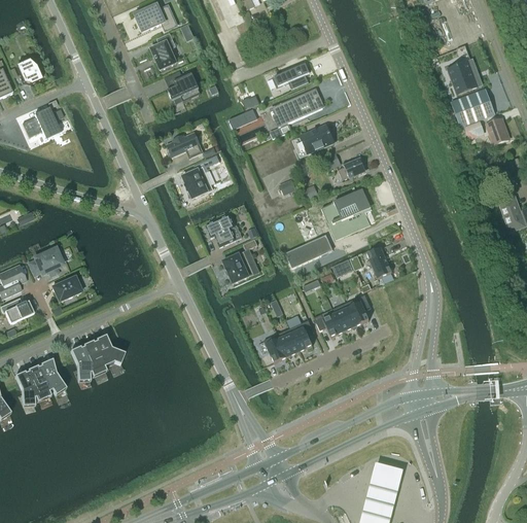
[(221,0),(229,14),(239,10),(235,0),(221,0)]
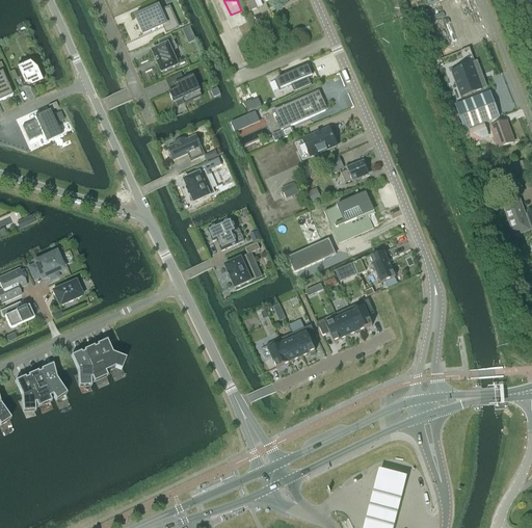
[(244,0),(247,8),(256,4),(254,0),(244,0)]
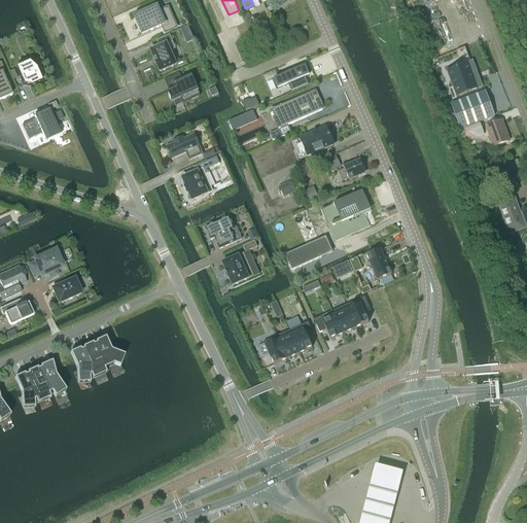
[(176,24),(168,4),(160,8),(156,3),(135,13),(142,31),(162,22),(165,29),(176,24)]
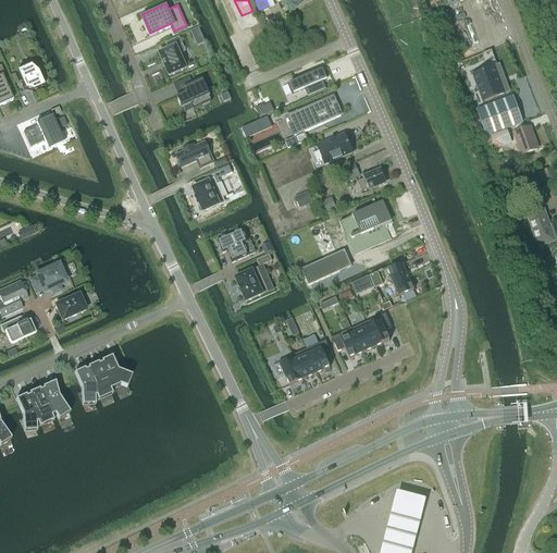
[(168,46),(159,50),(169,73),(186,65),(180,50),(185,47),(180,34),(165,39),(168,46)]
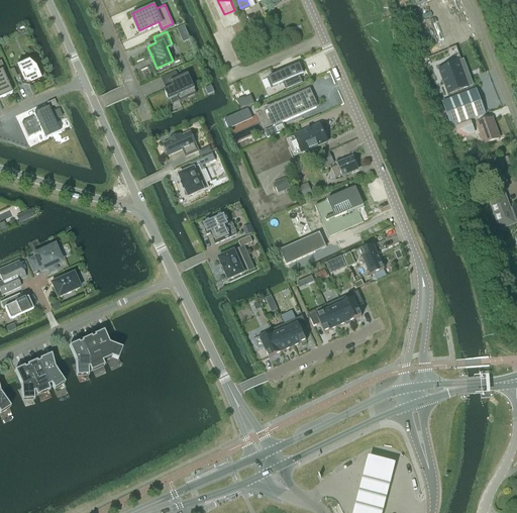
[(268,41),(265,33),(257,36),(261,43),(268,41)]
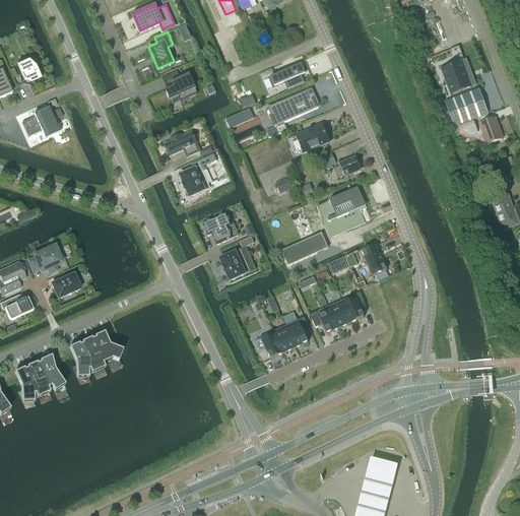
[(456,60),(441,66),(451,91),(466,85),(470,83),(465,70),(470,68),(466,57),(456,60)]
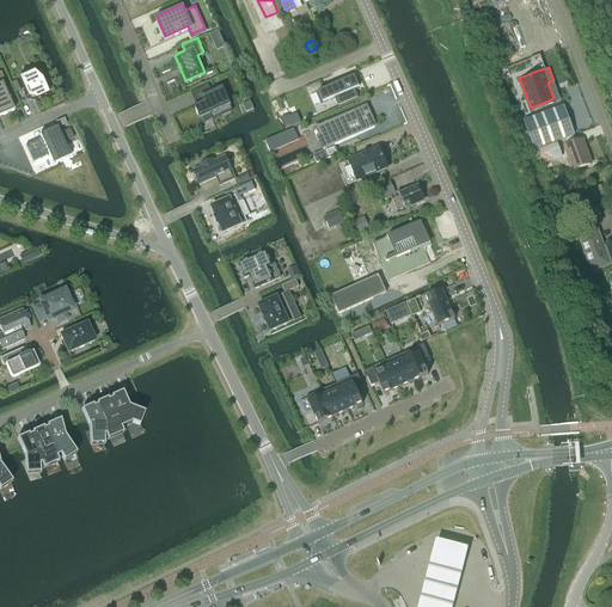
[(13,106),(7,93),(11,92),(0,68),(0,112),(2,111),(13,106)]
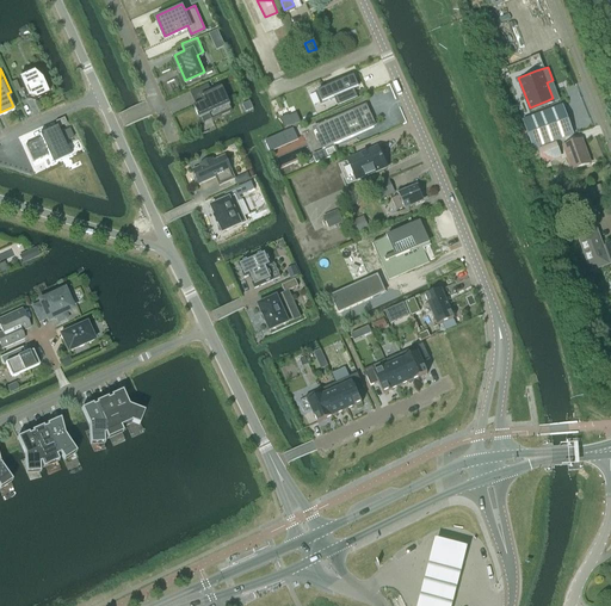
[(18,75),(26,96),(35,97),(48,91),(41,76),(32,69),(18,75)]
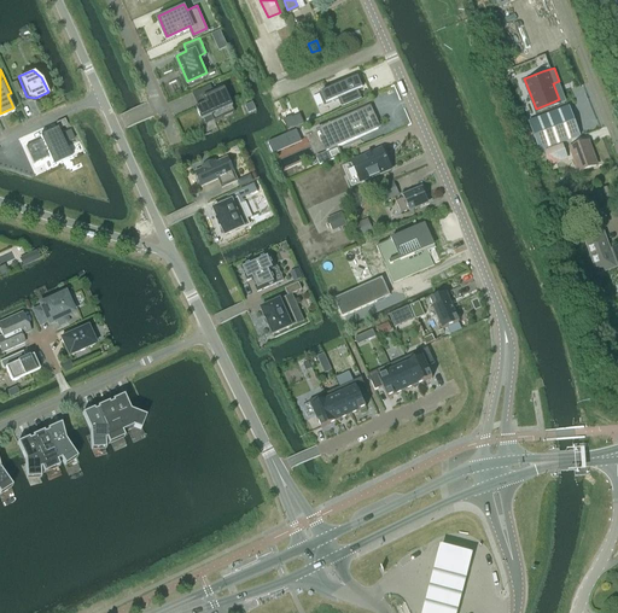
[(321,88),(319,89),(324,100),(326,100),(338,94),(342,103),(361,94),(359,89),(357,86),(361,85),(356,74),(321,88)]
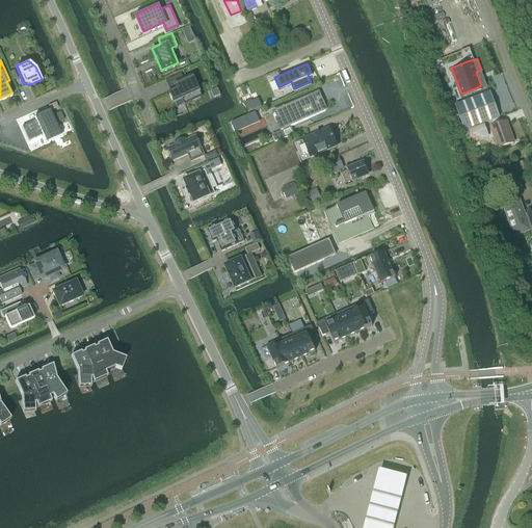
[(202,93),(192,70),(181,75),(180,71),(173,74),(178,85),(169,89),(170,93),(171,97),(173,96),(174,99),(175,99),(177,104),(178,104),(176,99),(182,96),(184,101),(202,93)]
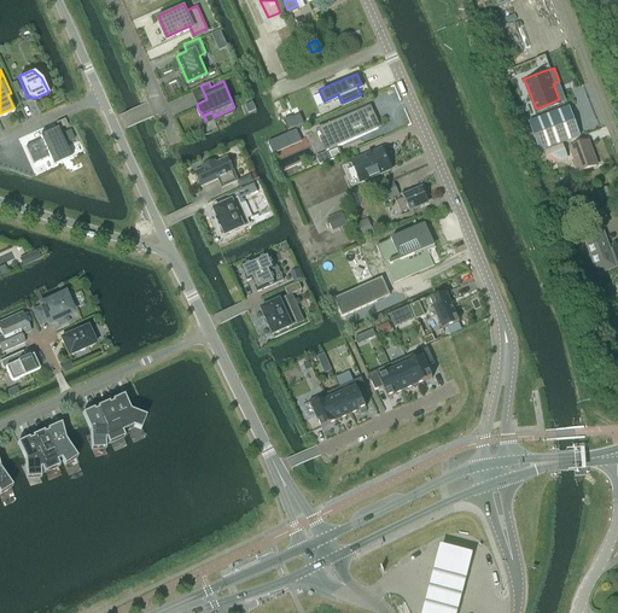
[(378,124),(368,103),(316,126),(319,129),(318,130),(319,134),(320,133),(324,140),(334,135),(338,142),(378,124)]
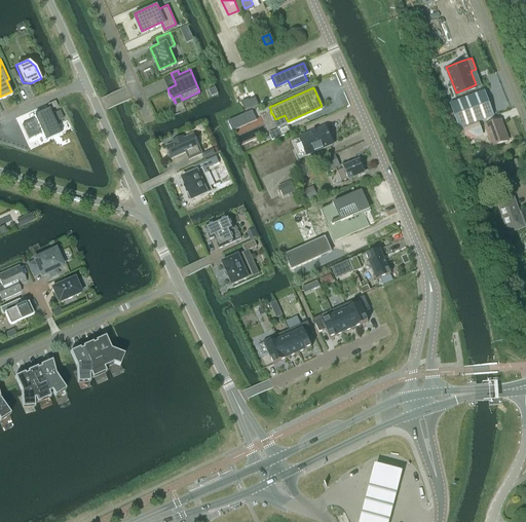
[(459,125),(493,112),(484,87),(450,100),(459,125)]
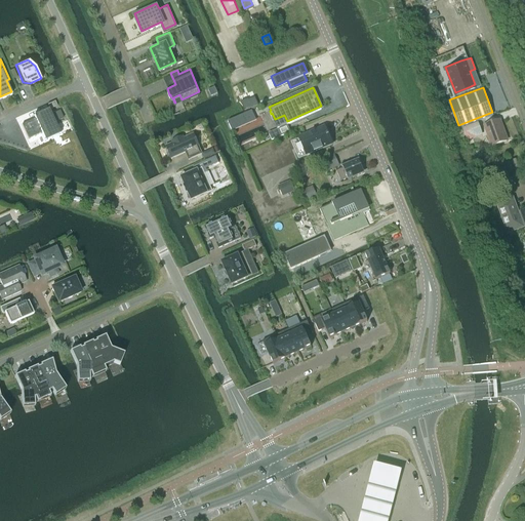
[(54,97),(47,102),(49,106),(56,103),(54,97)]
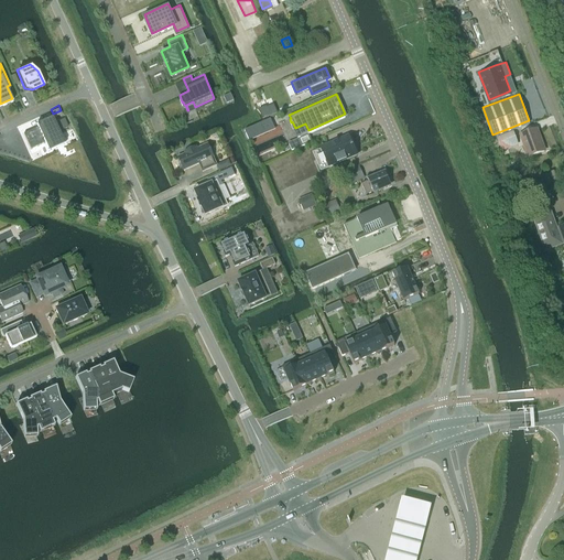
[(36,125),(23,130),(30,147),(44,140),(47,149),(64,141),(52,114),(35,121),(36,125)]
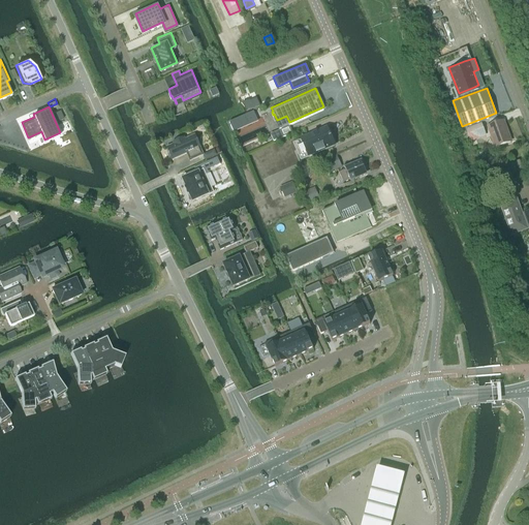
[(60,109),(54,111),(57,119),(63,117),(60,109)]
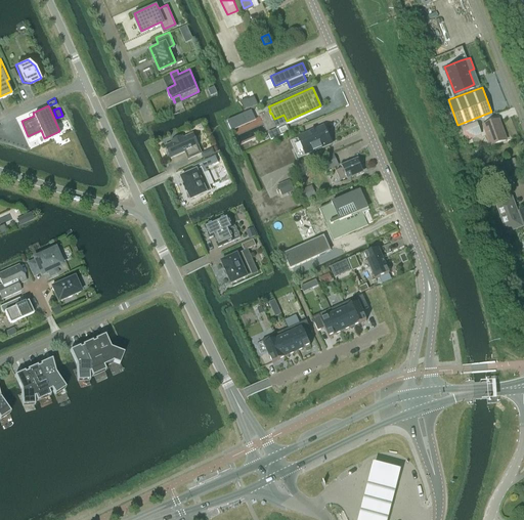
[(507,136),(498,116),(483,122),(490,142),(507,136)]
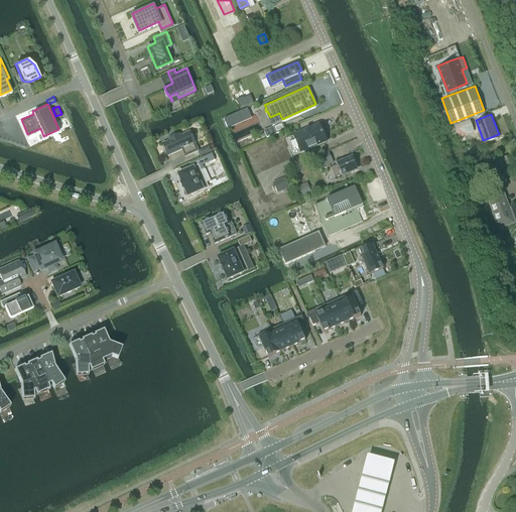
[(459,135),(474,130),(470,117),(455,123),(459,135)]
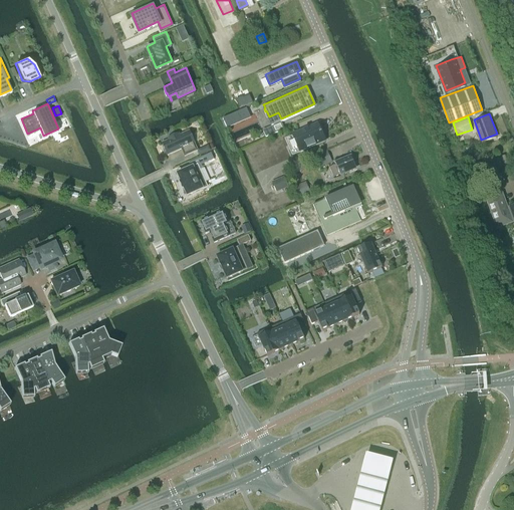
[(281,120),(263,129),(266,135),(284,126),(281,120)]
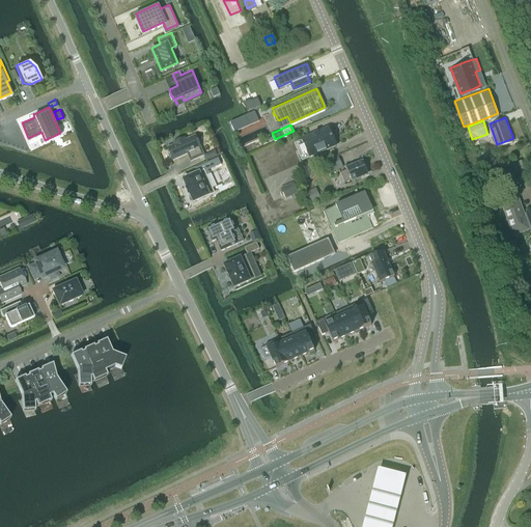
[(310,155),(336,142),(328,125),(302,136),(310,155)]
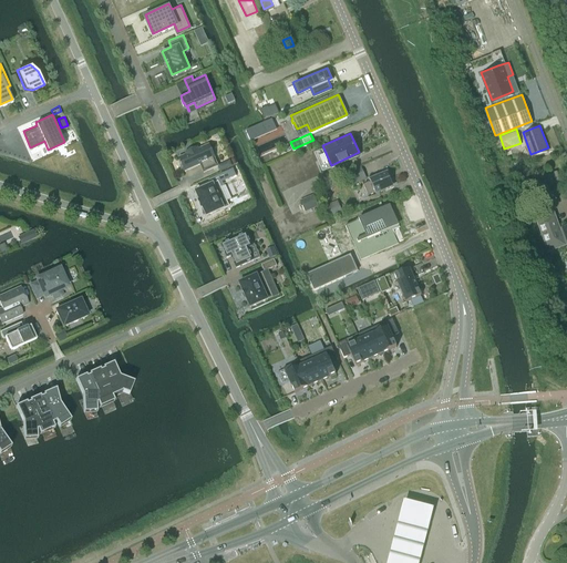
[(217,163),(214,154),(215,154),(208,141),(198,146),(197,144),(185,150),(186,152),(178,154),(184,167),(199,161),(204,169),(217,163)]
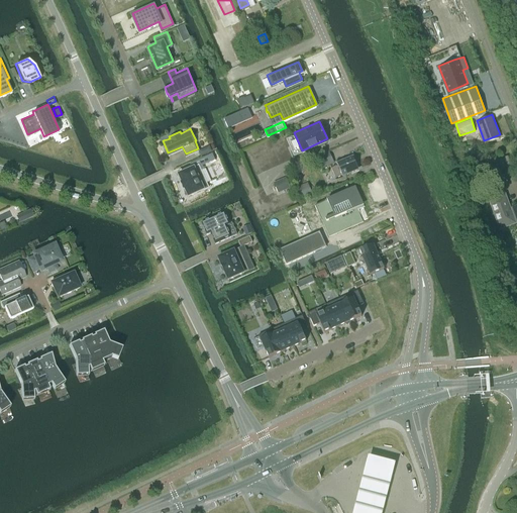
[(201,152),(211,148),(209,143),(198,148),(201,152)]
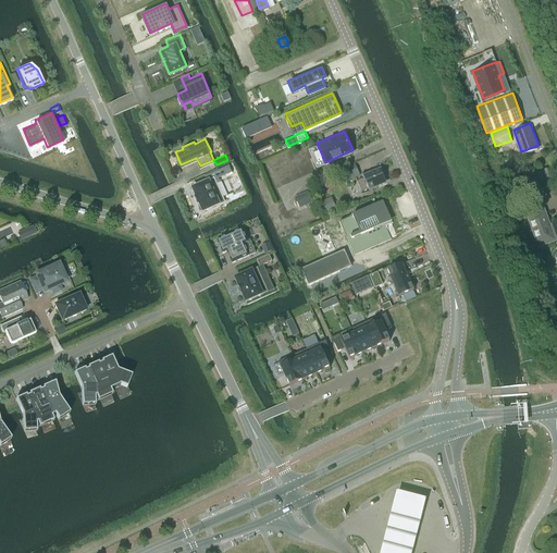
[(346,162),(342,166),(347,179),(353,176),(346,162)]
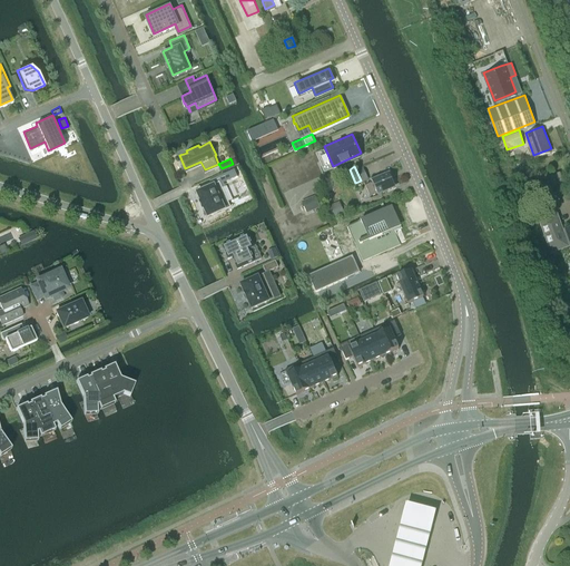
[(237,174),(234,167),(222,173),(225,179),(237,174)]
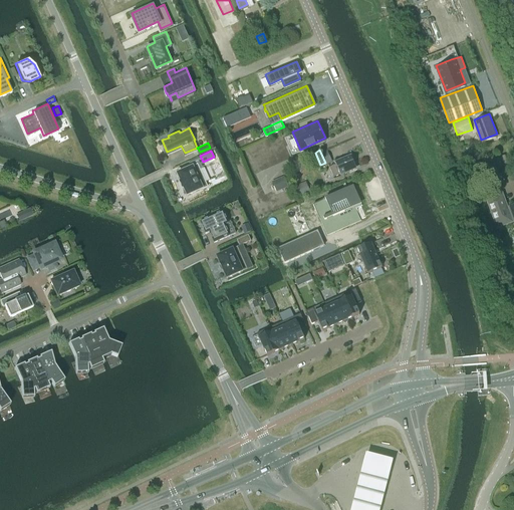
[(505,153),(489,160),(493,170),(509,163),(505,153)]
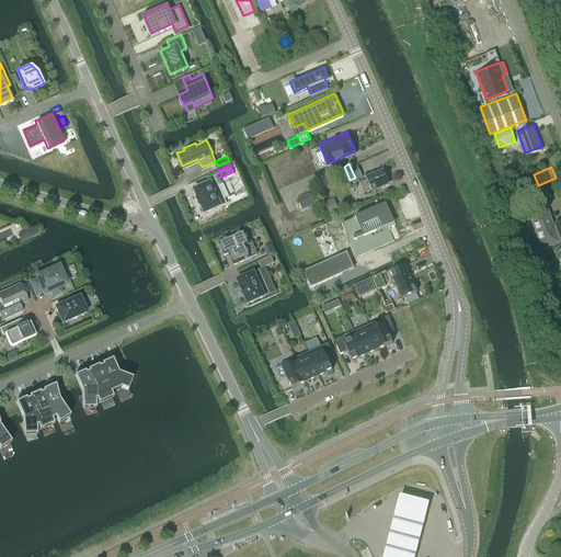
[(389,181),(382,168),(366,174),(367,178),(359,180),(365,191),(371,188),(389,181)]
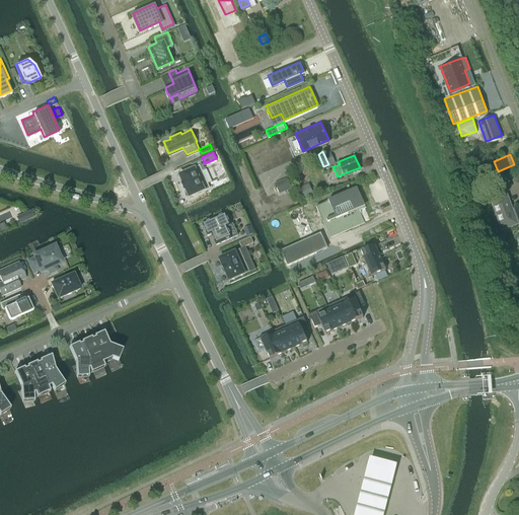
[(209,186),(199,163),(179,172),(182,180),(181,180),(184,187),(186,187),(189,195),(209,186)]
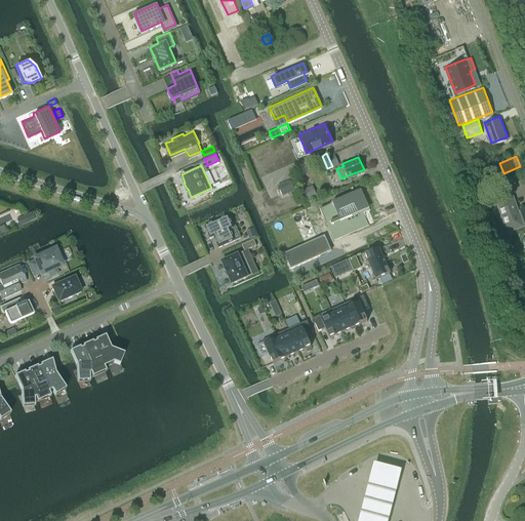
[(294,188),(289,177),(277,183),(282,193),(294,188)]
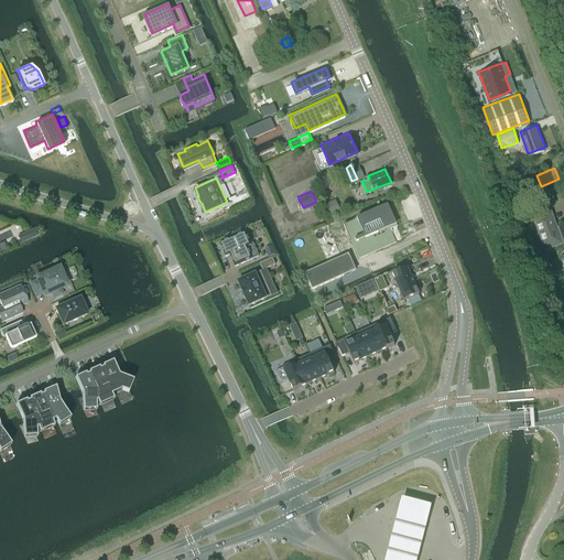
[(329,214),(340,210),(335,197),(325,202),(329,214)]
